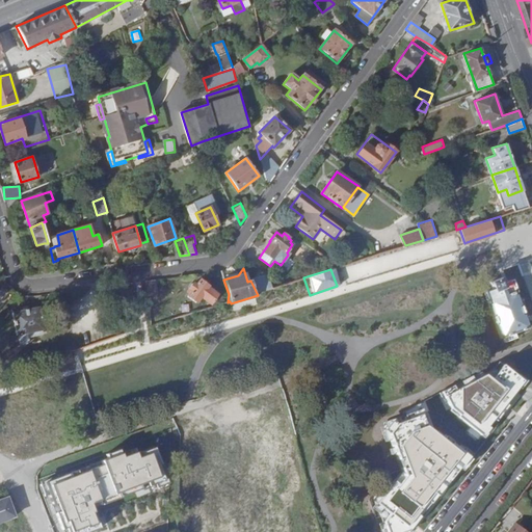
[(267,274),(250,281),(257,293),(271,288),(267,274)]
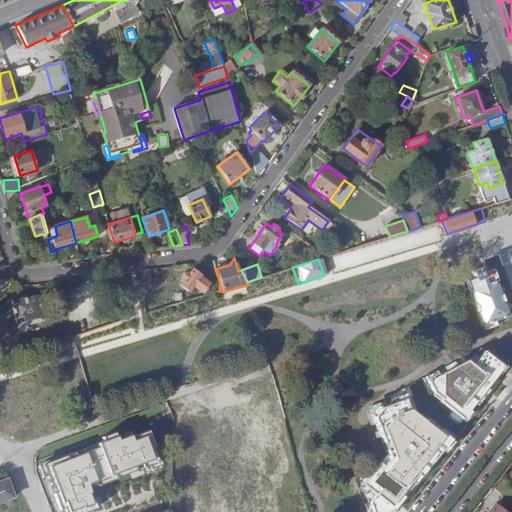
[(149,269),(140,270),(142,285),(152,284),(149,269)]
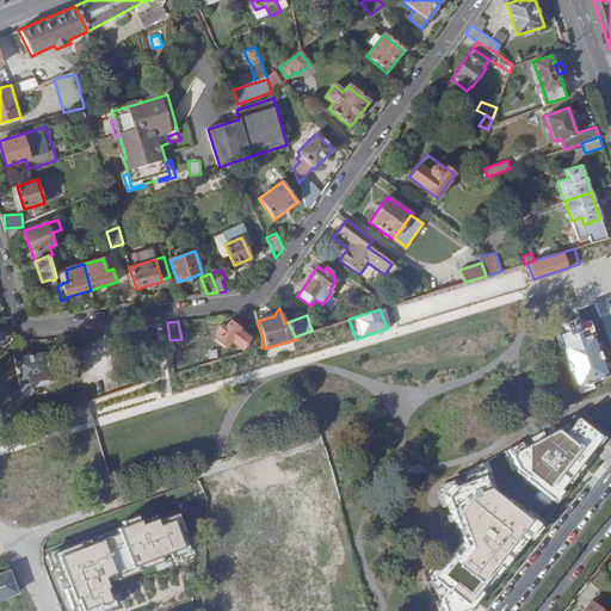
[(247,351),(259,347),(248,339),(250,338),(238,329),(239,328),(229,321),(224,327),(221,325),(216,331),(220,333),(215,339),(226,346),(230,340),(241,349),(241,347),(247,351)]
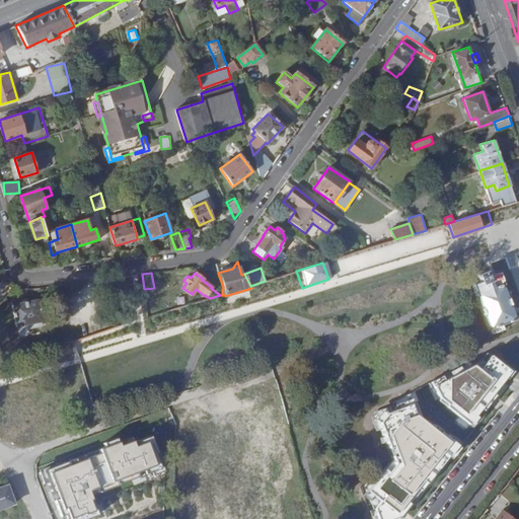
[(471,284),(466,286),(468,295),(483,334),(490,329),(513,320),(499,286),(494,275),(485,279),(480,273),(469,277),(471,284)]
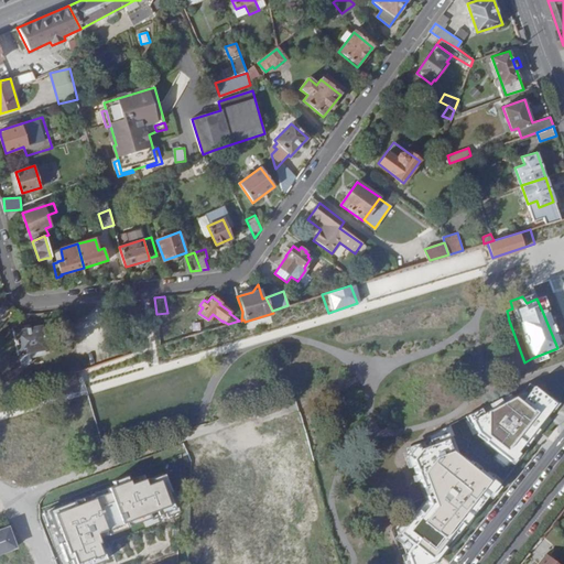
[(46,350),(42,326),(13,331),(18,356),(19,356),(21,366),(31,364),(30,358),(42,356),(41,351),(46,350)]
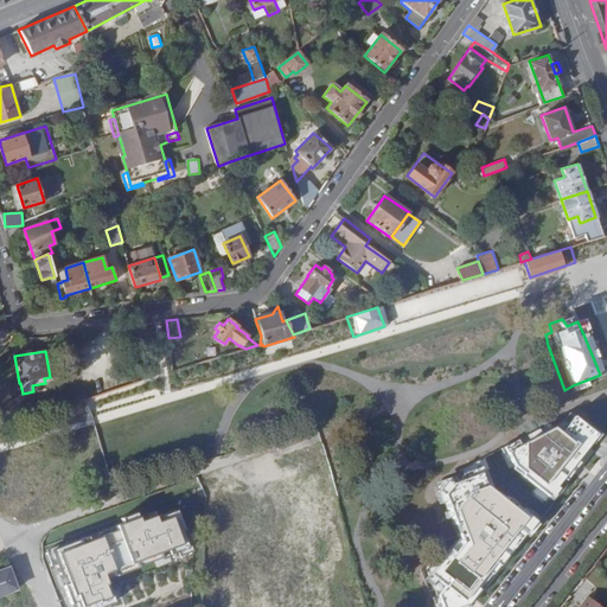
[(170,388),(181,384),(177,370),(173,371),(165,372),(170,388)]
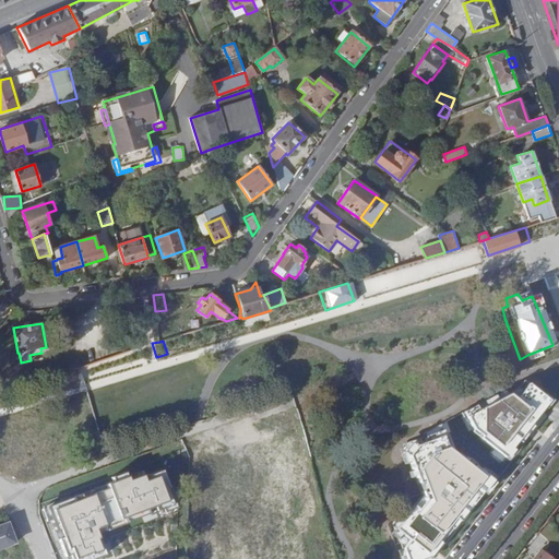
[(521,379),(463,413),(472,431),(506,461),(550,400),(521,379)]
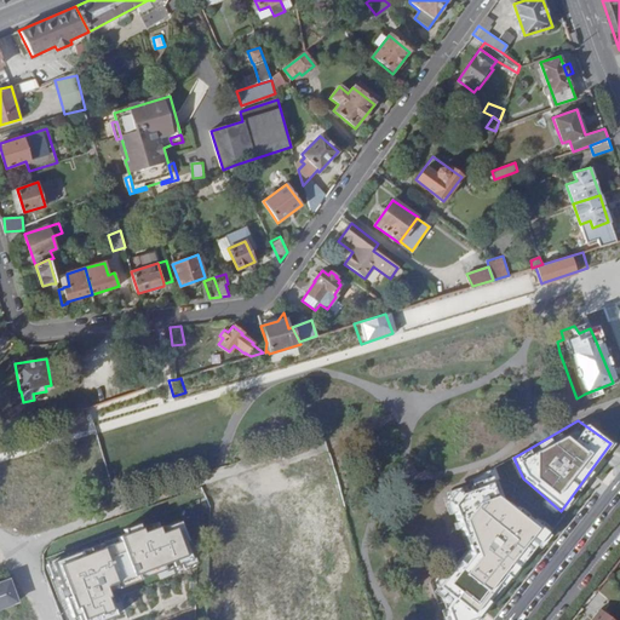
[(449,619),(475,619),(482,618),(551,538),(493,495),(489,471),(447,493),(469,552),(437,585),(449,619)]
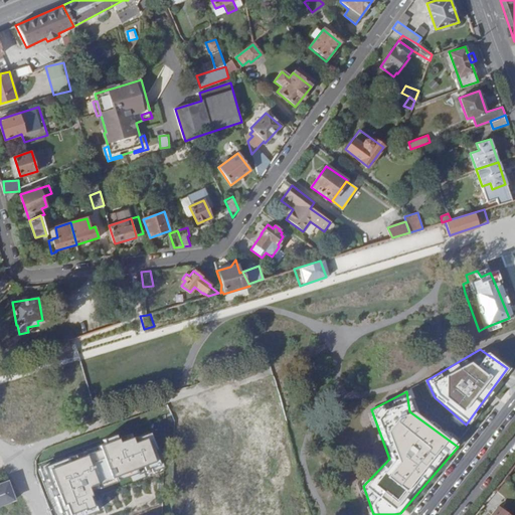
[(179,405),(171,405),(171,419),(179,418),(179,405)]
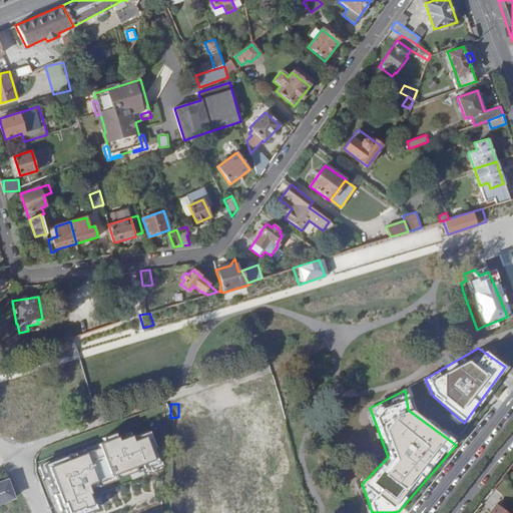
[(146,428),(41,468),(58,512),(91,512),(97,511),(89,491),(160,464),(146,428)]
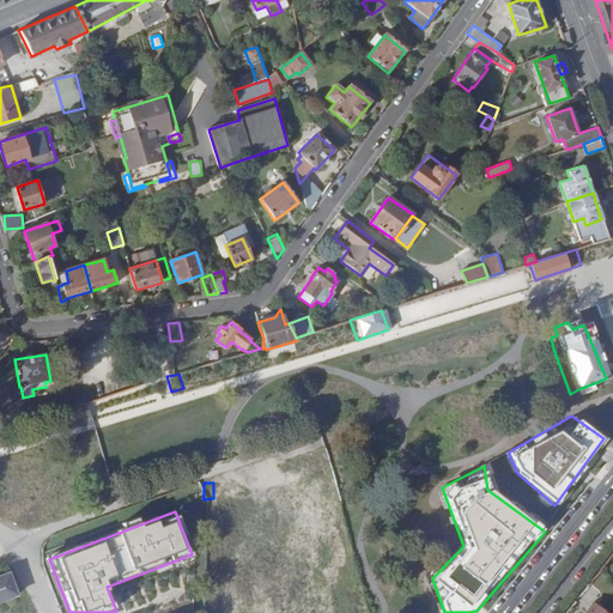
[(0,601),(16,596),(7,574),(0,576),(0,601)]
